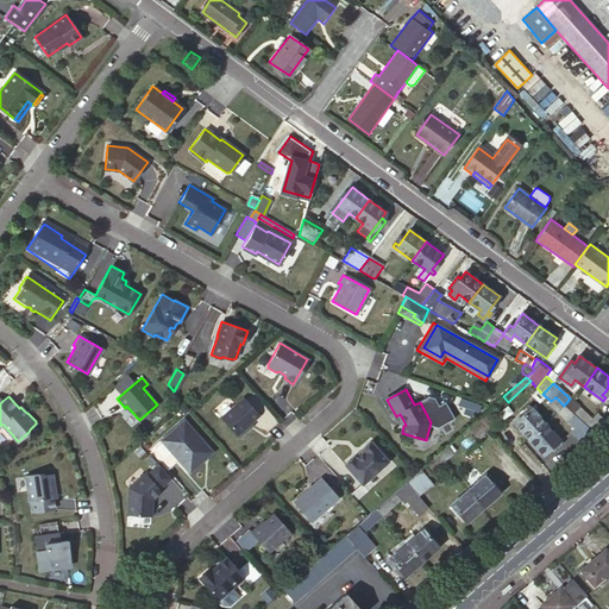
[(243,397),(220,416),(237,434),(250,422),(258,415),(243,397)]
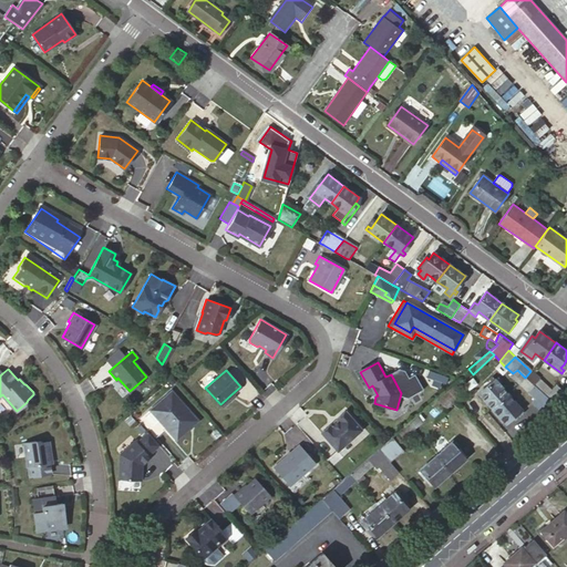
[(519,383),(525,378),(517,370),(513,373),(511,375),(519,383)]
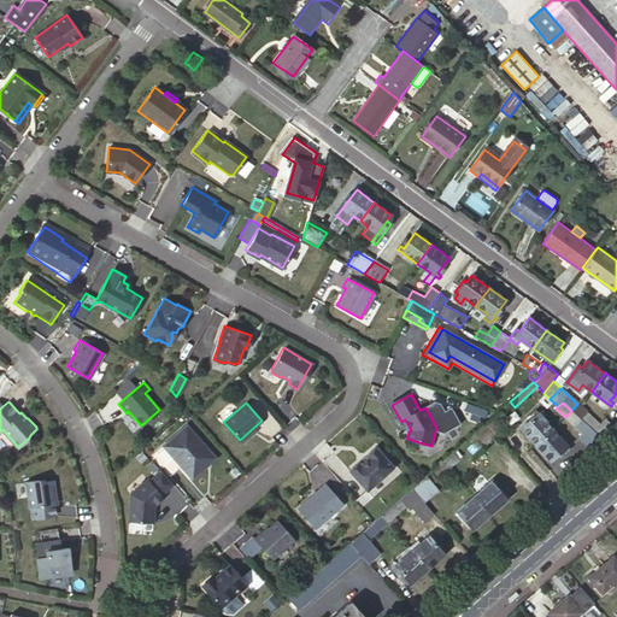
[(601,436),(601,438),(612,425),(605,418),(600,424),(577,404),(571,411),(577,415),(601,436)]
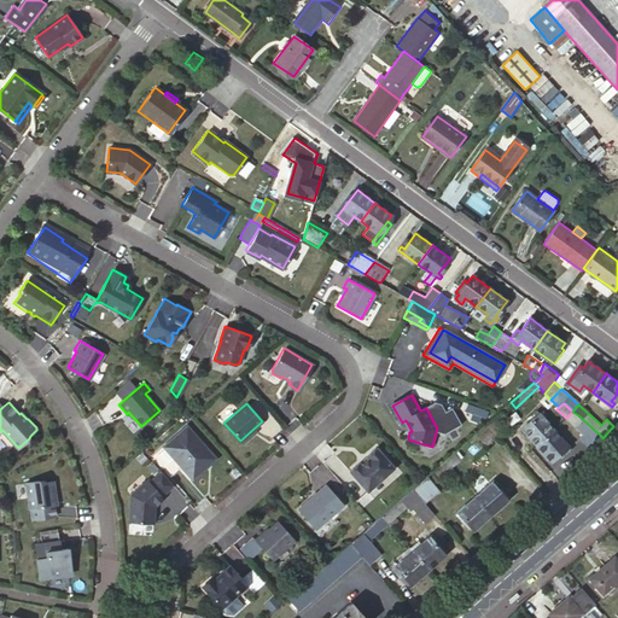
[(592,449),(602,437),(578,415),(572,412),(566,418),(586,436),(582,441),(592,449)]
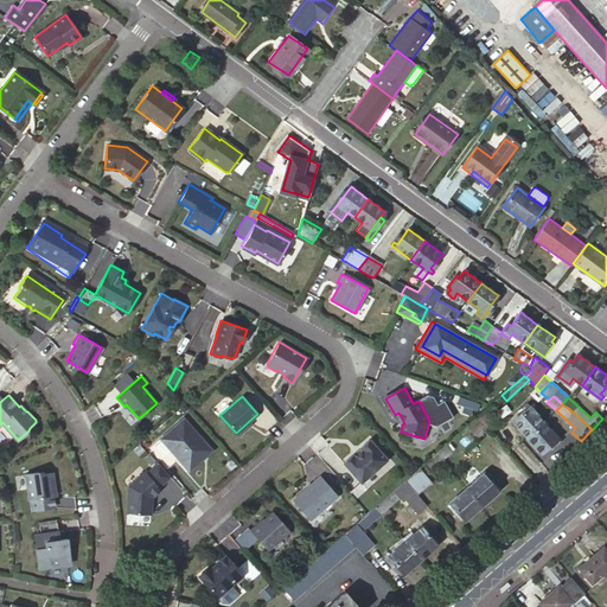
[(528,438),(544,422),(529,406),(512,421),(528,438)]
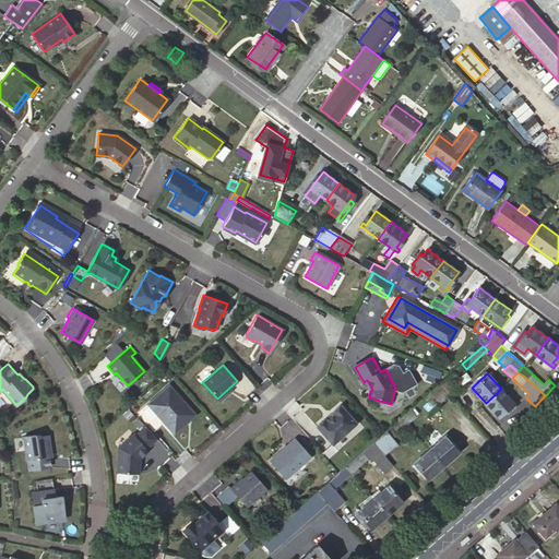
[(440,383),(450,395),(451,395),(459,389),(448,377),(440,383)]
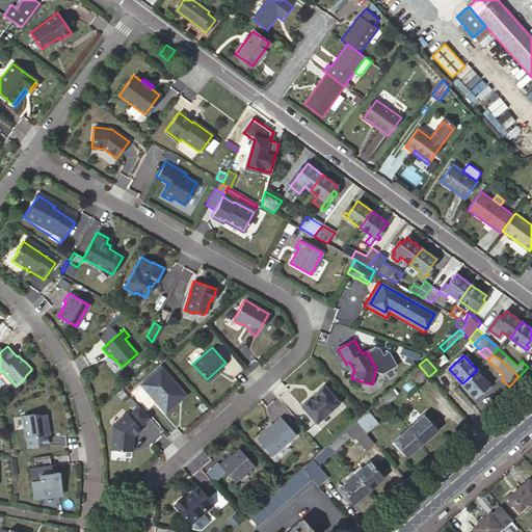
[(419,365),(407,375),(418,386),(428,376),(419,365)]
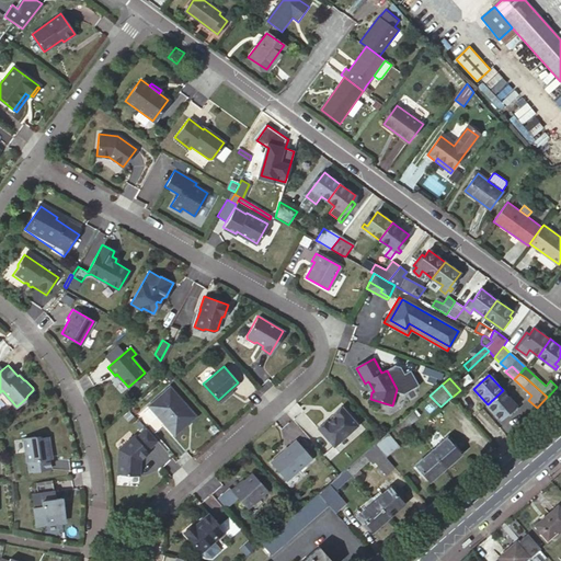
[(169,387),(148,405),(174,435),(185,425),(195,416),(190,410),(169,387)]
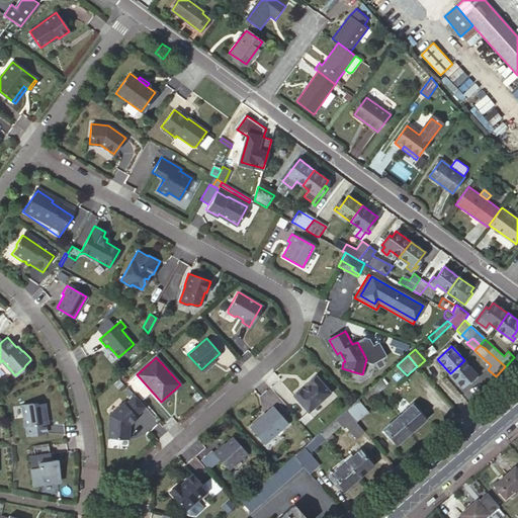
[(212,359),(201,369),(202,371),(214,361),(212,359)]
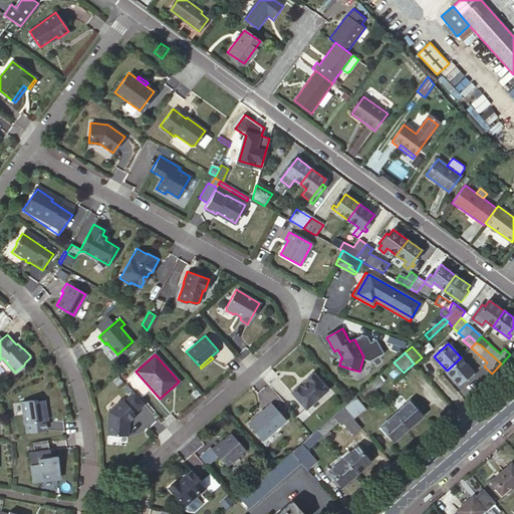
[(470,373),(472,375),(475,373),(461,357),(447,370),(459,383),(467,376),(470,373)]
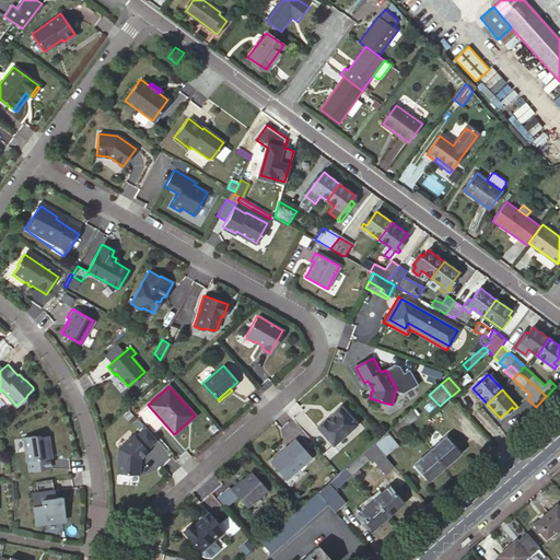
[(146,407),(137,415),(153,432),(162,426),(146,407)]
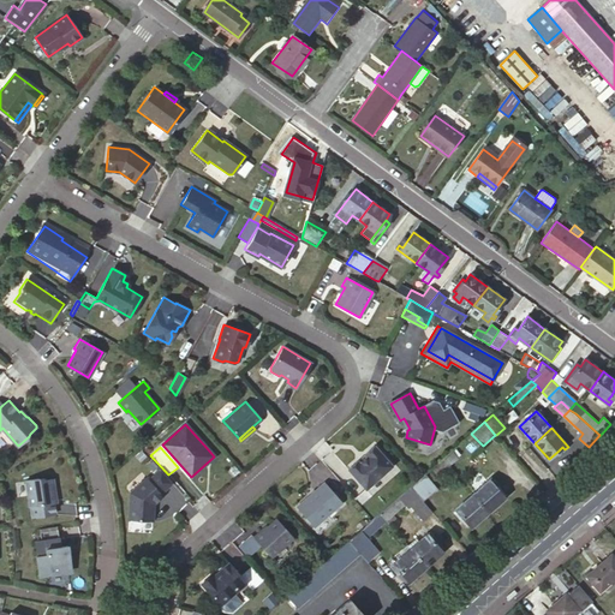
[(357,461),(347,470),(365,490),(392,467),(374,447),(364,455),(366,457),(359,464),(357,461)]
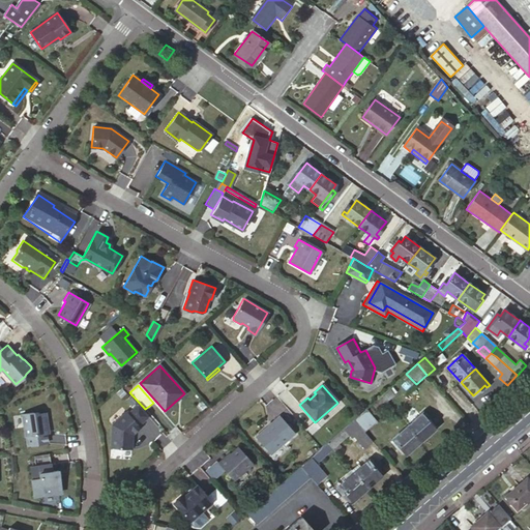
[(389,389),(381,395),(386,402),(387,401),(394,394),(389,389)]
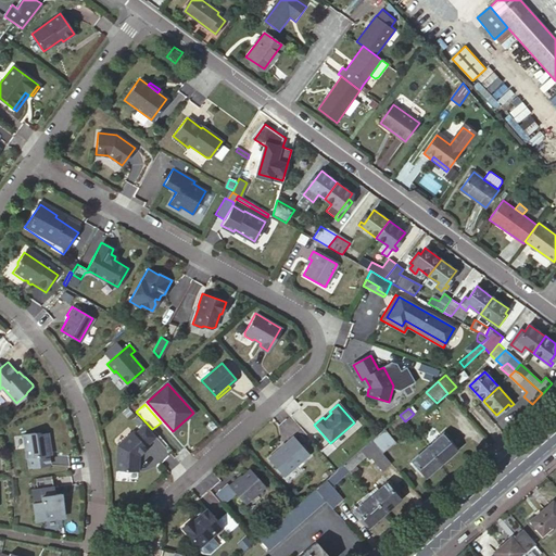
[(155,437),(141,420),(130,430),(133,431),(117,445),(115,469),(137,471),(138,462),(135,458),(147,447),(144,446),(155,437)]
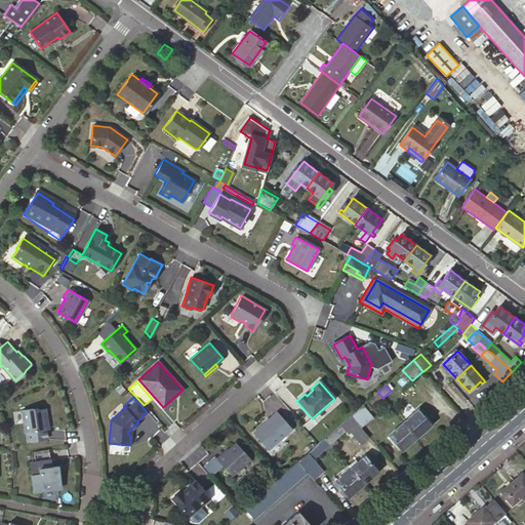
[(351,415),(360,426),(371,415),(362,405),(351,415)]
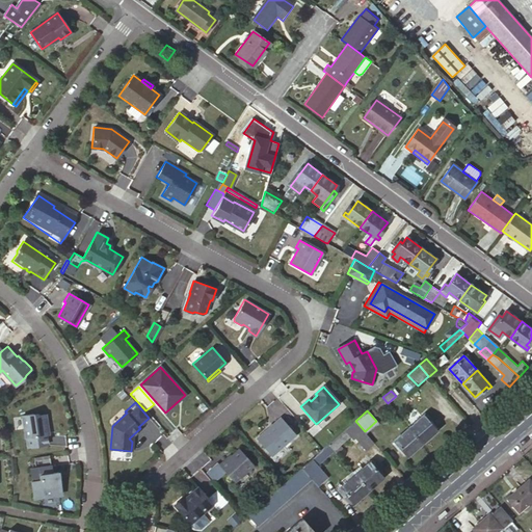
[(26,437),(28,447),(48,445),(47,435),(48,434),(47,431),(46,431),(46,429),(47,426),(46,415),(36,416),(33,414),(22,416),(25,437),(26,437)]
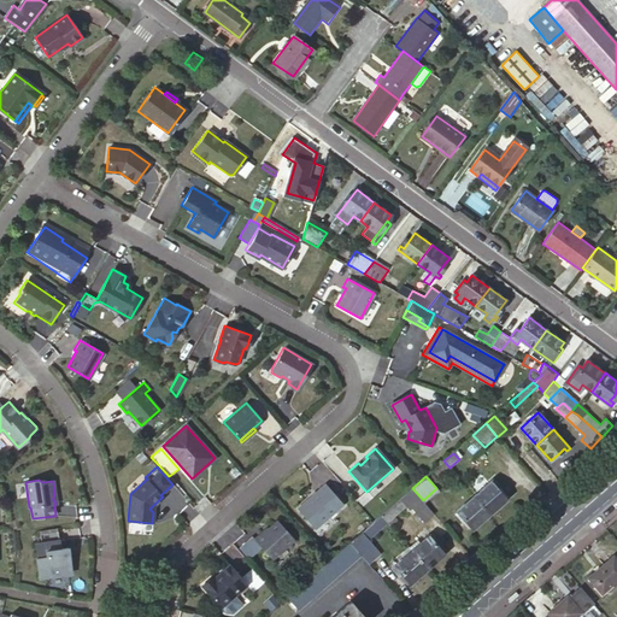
[(474,495),(489,513),(506,499),(493,485),(495,482),(493,480),(474,495)]
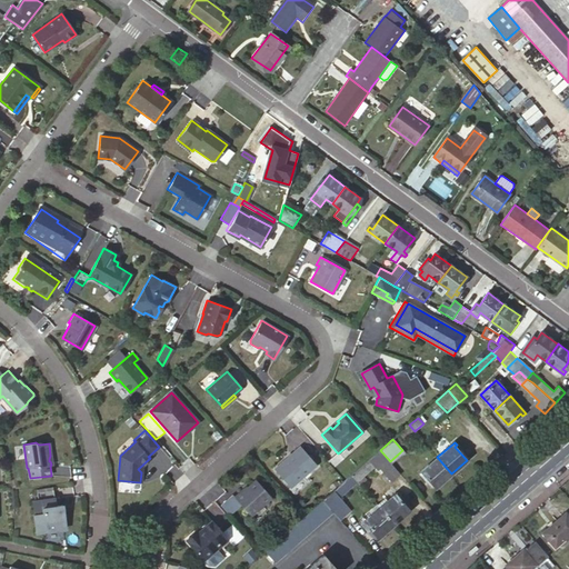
[(317,466),(300,447),(275,470),(290,489),(317,466)]
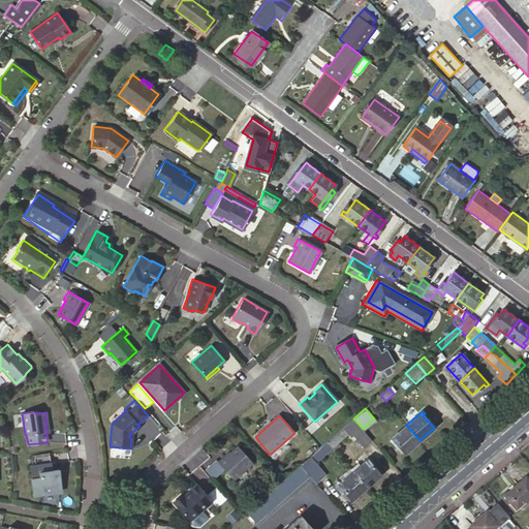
[(342,428),(327,441),(332,447),(351,432),(364,447),(371,440),(363,429),(353,418),(342,428)]
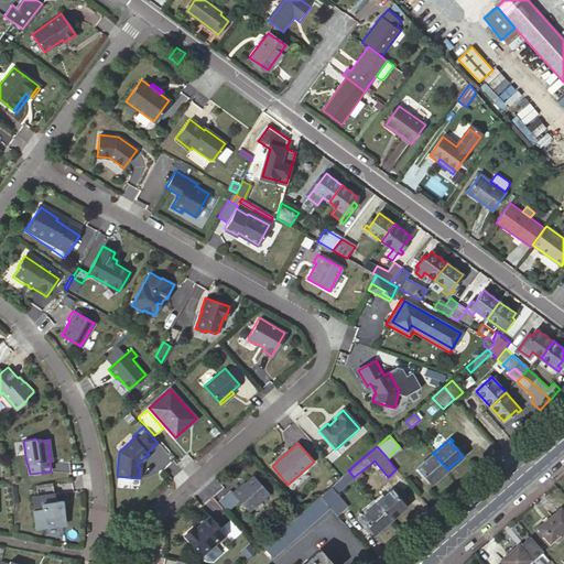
[(432,484),(447,469),(433,453),(415,469),(418,472),(420,469),(423,473),(432,484)]
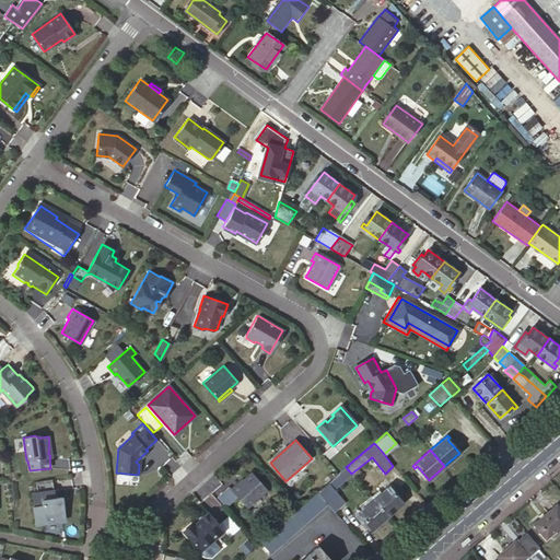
[(328,504),(335,512),(346,502),(334,489),(351,474),(346,467),(317,492),(328,504)]
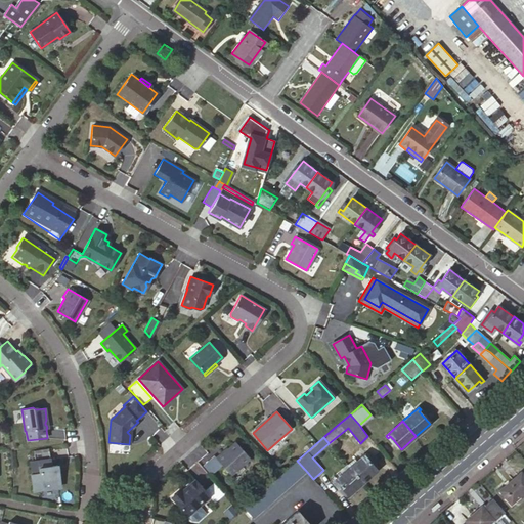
[(222,452),(216,457),(231,475),(250,459),(235,442),(223,452),(222,452)]
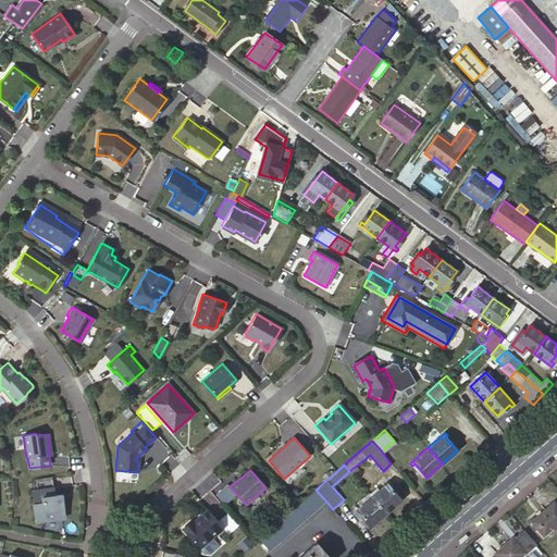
[(53,495),(52,480),(36,482),(37,490),(32,491),(34,503),(32,504),(35,521),(64,517),(61,499),(58,500),(57,495),(53,495)]
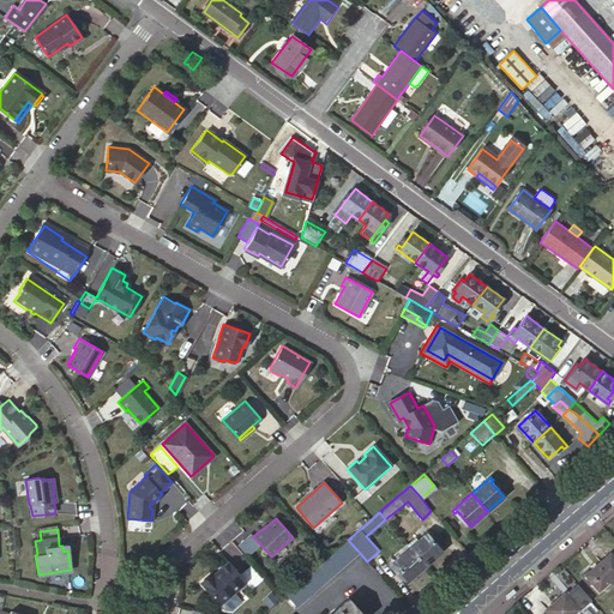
[(428,531),(410,548),(426,565),(443,551),(439,547),(433,541),(429,536),(432,534),(428,531)]
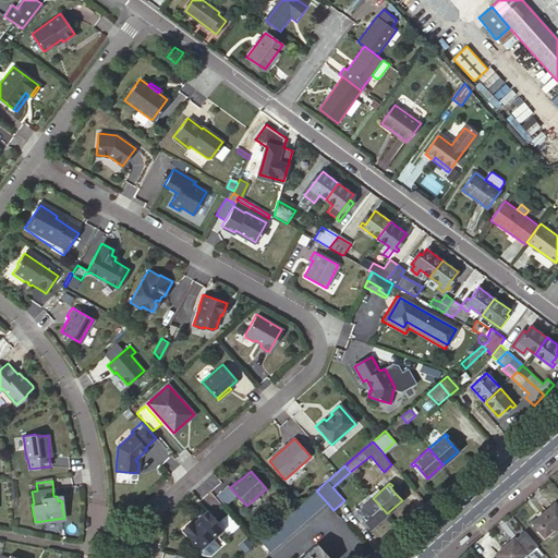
[(401,496),(392,485),(390,487),(393,492),(399,497),(401,496)]
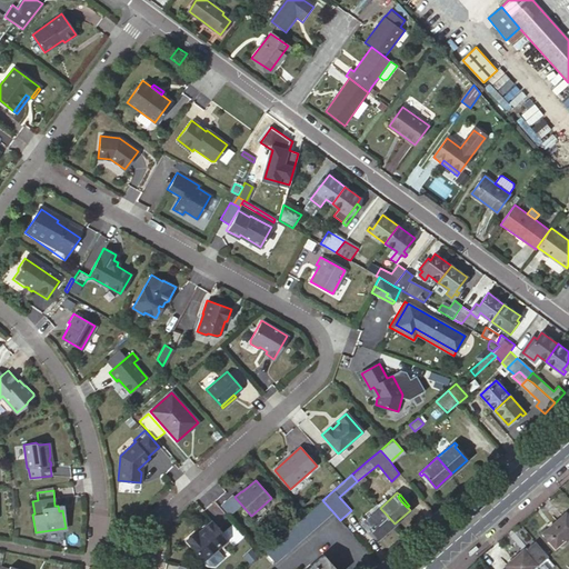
[(308,513),(265,550),(276,562),(333,512),(322,500),(308,513)]
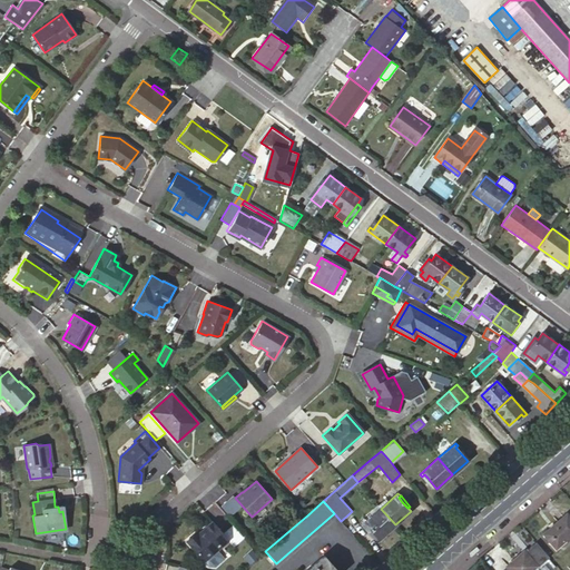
[(395,524),(381,509),(362,524),(365,527),(367,526),(371,529),(380,539),(395,526),(395,524)]
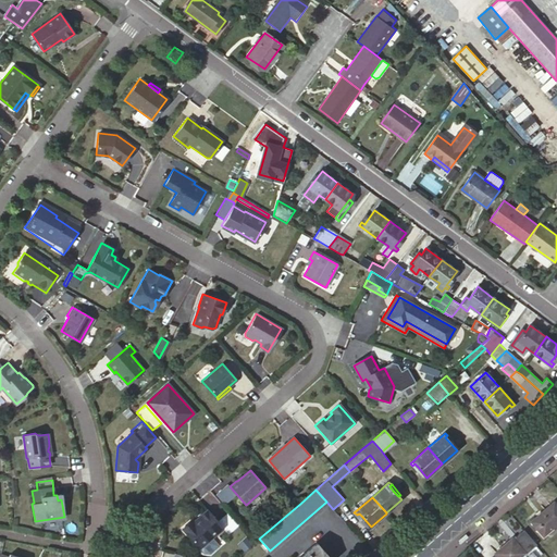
[(556,523),(556,504),(554,500),(531,521),(544,535),(556,523)]
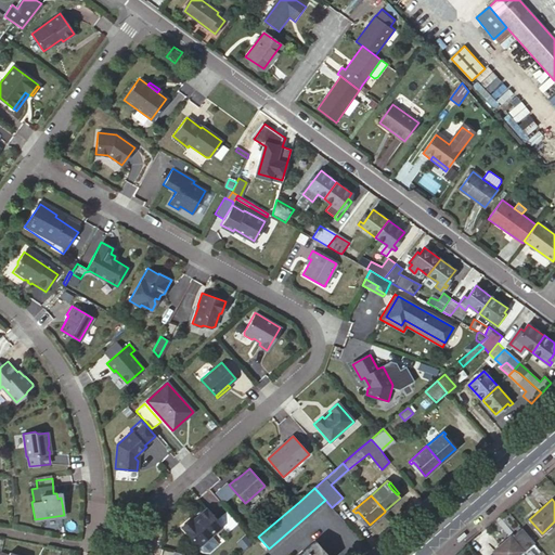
[(222,526),(206,508),(198,515),(199,516),(194,521),(189,520),(183,525),(183,529),(198,546),(222,526)]
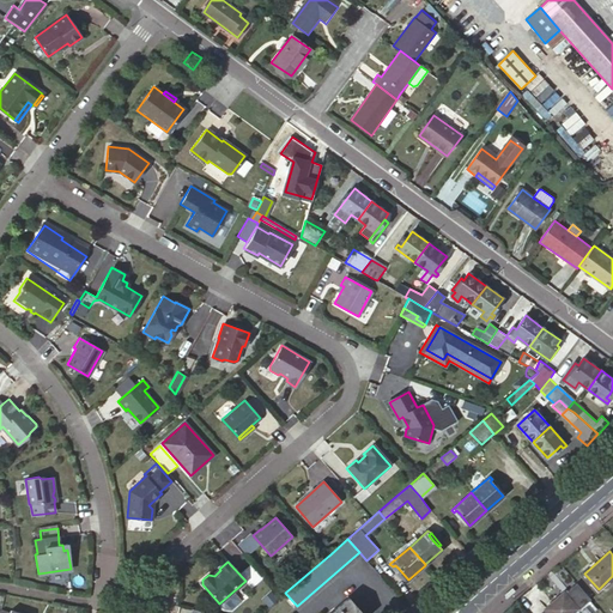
[(570,589),(566,594),(578,607),(583,604),(570,589)]
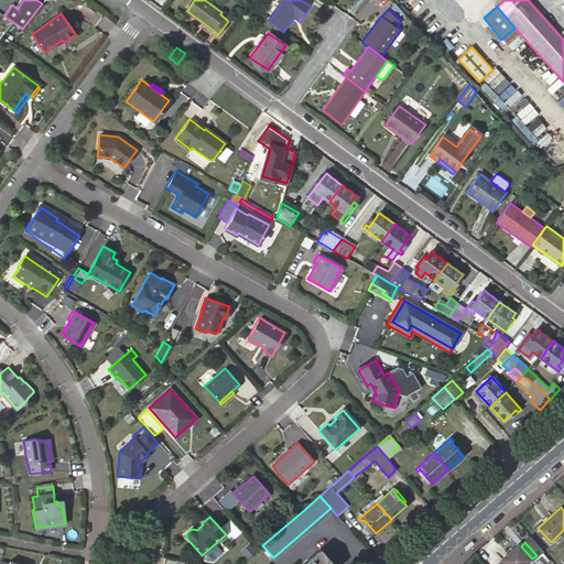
[(532,559),(521,546),(519,544),(501,560),(505,563),(527,563),(532,559)]
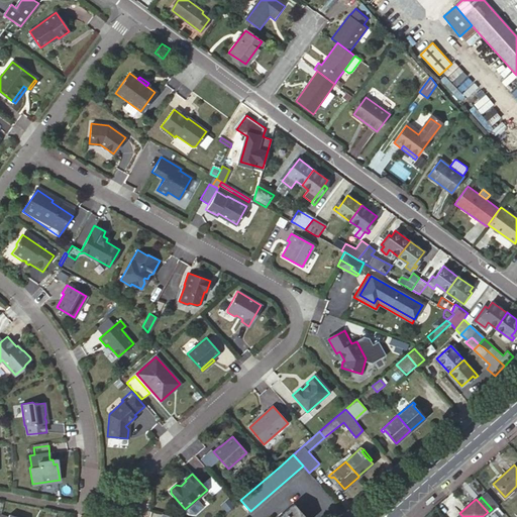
[(306,516),(294,503),(278,516),(306,516)]
